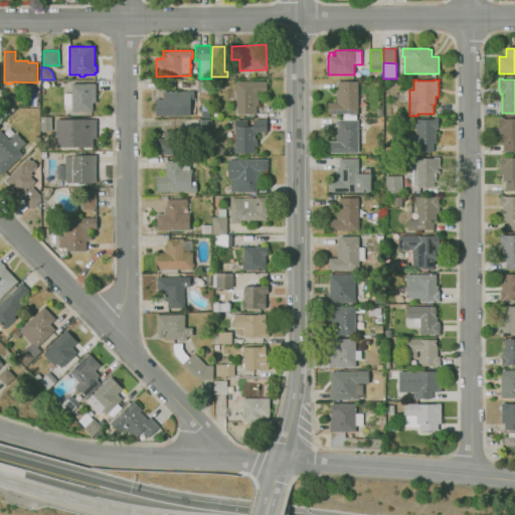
[(198,93),(197,86),(196,81),(198,81),(198,80),(210,80),(210,92),(198,93)]
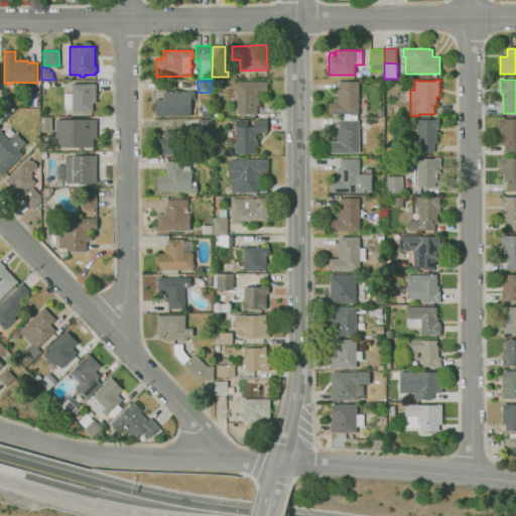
[(257,114),(238,115),(237,82),(267,82),(268,93),(259,93),(259,106),(257,106),(257,114)]
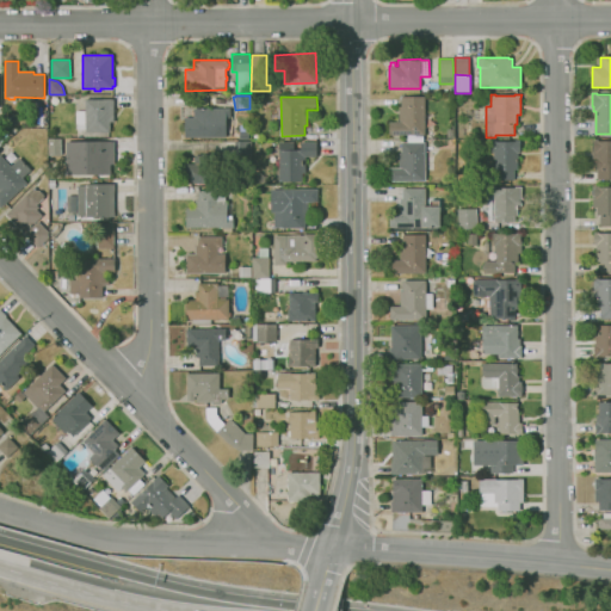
[(425,135),(388,135),(388,122),(399,122),(399,107),(401,107),(401,97),(425,97),(425,135)]
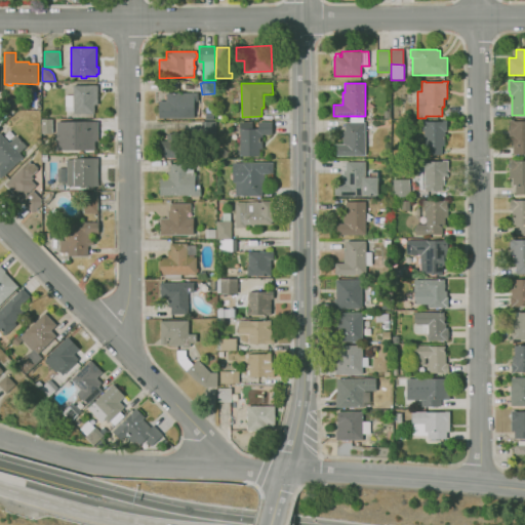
[(94,114),(74,114),(74,111),(66,111),(66,94),(74,94),(74,85),(98,85),(98,105),(94,105),(94,114)]
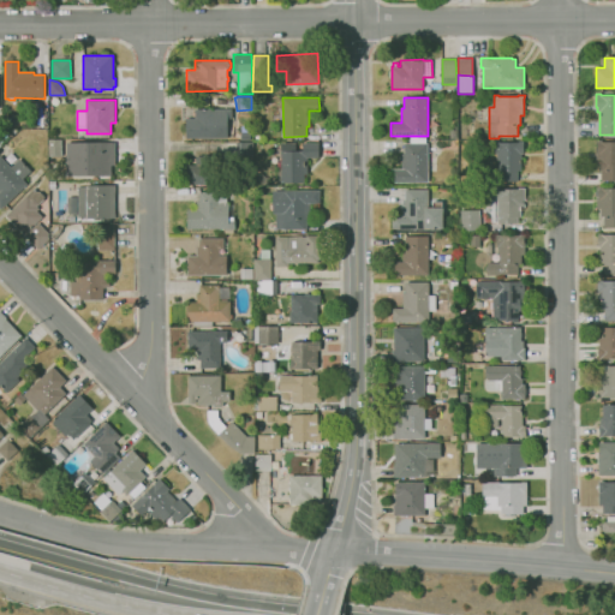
[(227,138),(186,138),(186,118),(195,118),(195,109),(204,109),(232,108),(232,119),(226,119),(227,138)]
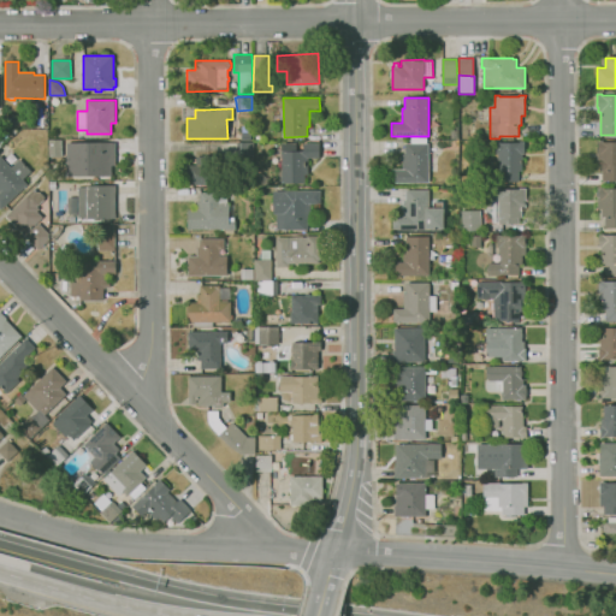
[(430,183),(392,183),(392,170),(403,170),(403,154),(406,154),(406,143),(412,143),(412,136),(427,136),(427,143),(428,143),(430,183)]
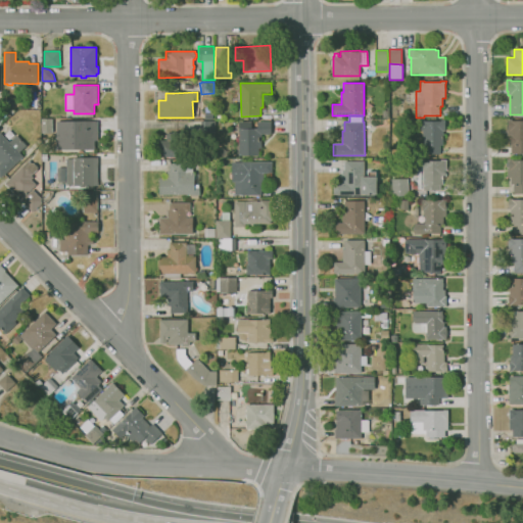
[(522,153),(511,153),(511,136),(507,136),(507,129),(508,129),(508,120),(512,120),(512,121),(522,121),(522,153)]
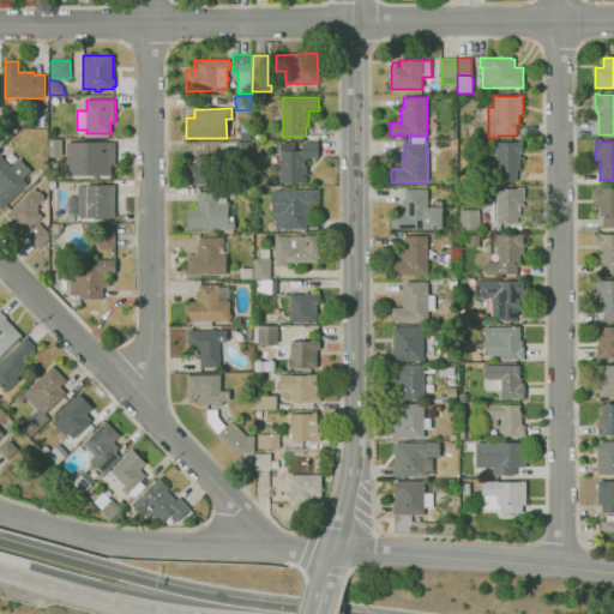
[(66,175),(67,142),(114,142),(114,166),(110,166),(110,175),(66,175)]
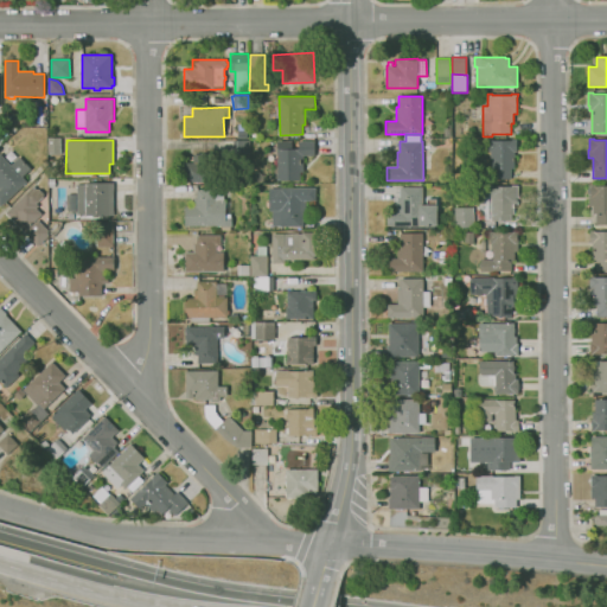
[(232,153),(247,153),(247,140),(231,140),(232,153)]
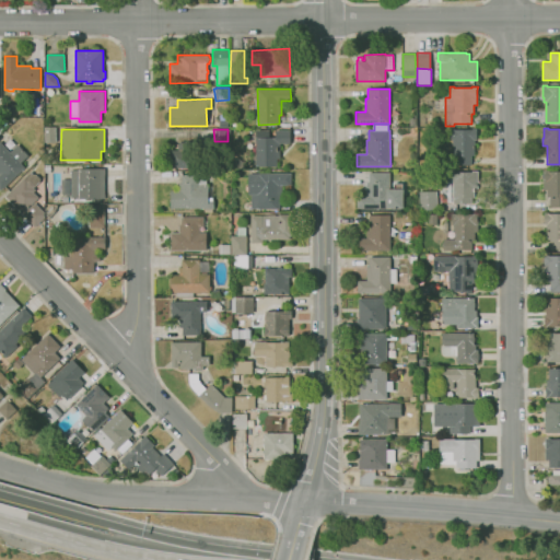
[(471,165),(452,165),(452,155),(454,155),(454,148),(453,148),(453,140),(451,140),(451,129),(473,130),(473,129),(477,129),(477,140),(475,140),(474,156),(471,156),(471,165)]
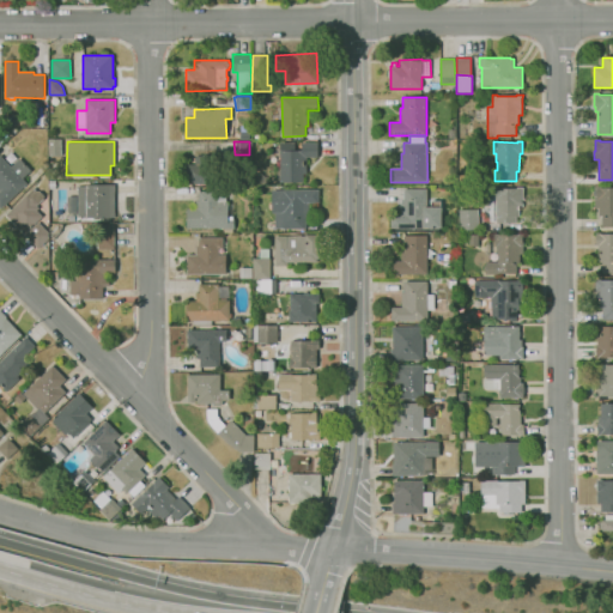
[(303,182),(280,182),(280,151),(279,151),(279,143),(295,143),(295,150),(302,150),(302,143),(317,143),(317,158),(307,158),(307,174),(303,174),(303,182)]
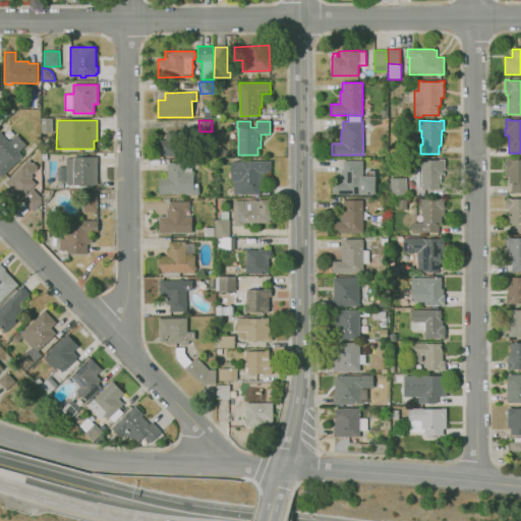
[(0,177),(0,131),(9,141),(15,134),(25,145),(18,152),(21,156),(0,177)]
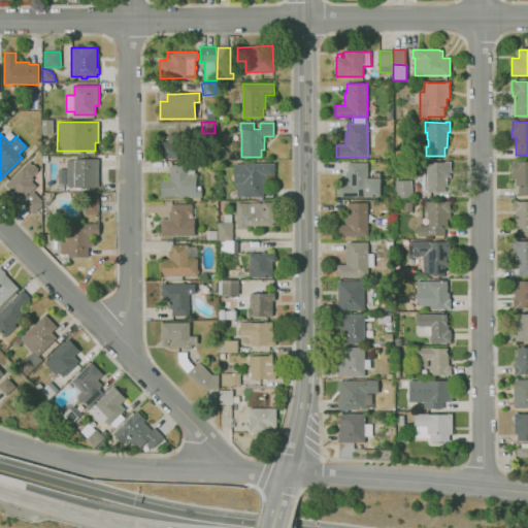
[(191,159),(162,158),(162,141),(168,141),(168,133),(192,134),(191,159)]
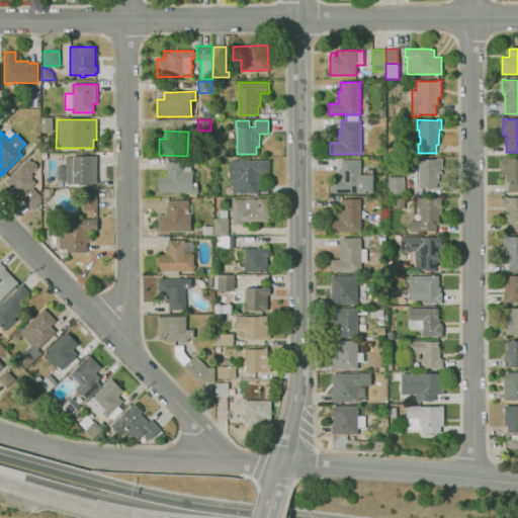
[(214,156),(213,146),(221,146),(221,150),(227,149),(227,156),(214,156)]
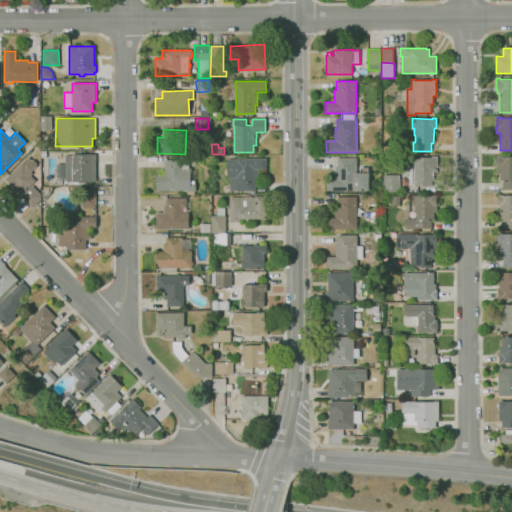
[(96,183),(72,182),(72,181),(65,181),(65,155),(72,155),(72,153),(96,154),(96,183)]
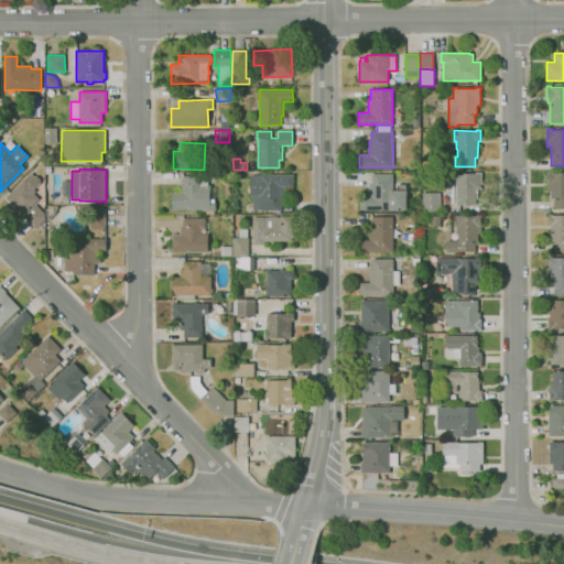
[(475,205),(456,205),(456,204),(451,204),(451,183),(449,183),(449,172),(458,172),(458,173),(476,173),(476,172),(481,172),(481,191),(478,191),(478,199),(475,199),(475,205)]
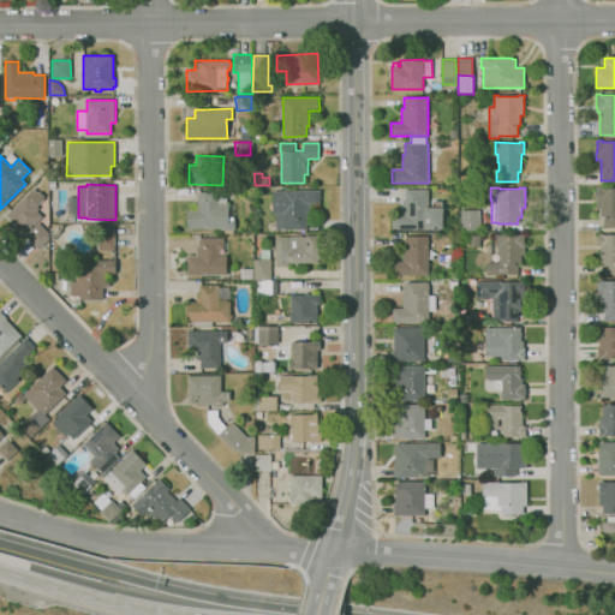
[(614,227),(604,227),(604,216),(601,218),(601,208),(597,209),(596,187),(603,187),(603,189),(614,187),(614,227)]
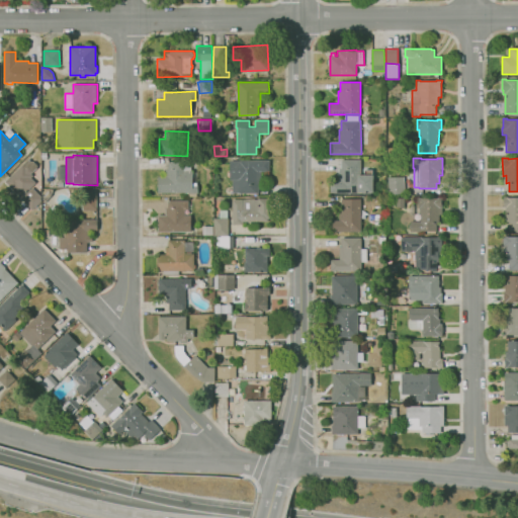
[(36,168),(31,174),(32,175),(30,177),(35,183),(20,197),(4,181),(28,159),(30,161),(31,160),(37,165),(36,168)]
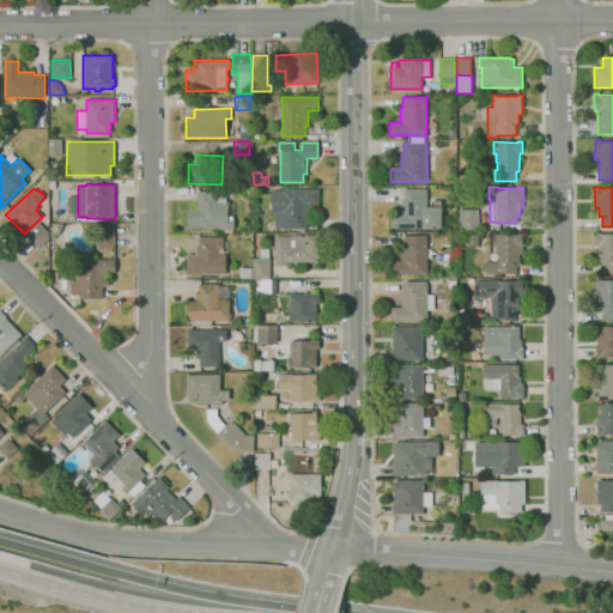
[(307,229),(283,229),(283,228),(274,228),(274,213),(272,213),(272,189),(319,189),(319,204),(309,204),(309,218),(307,218),(307,229)]
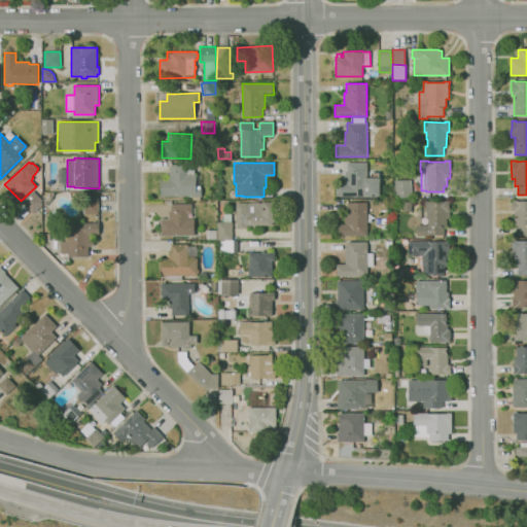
[(379,196),(337,196),(337,185),(345,185),(345,172),(347,172),(347,168),(347,163),(366,163),(366,178),(371,178),(371,173),(379,173),(379,178),(380,178),(379,196)]
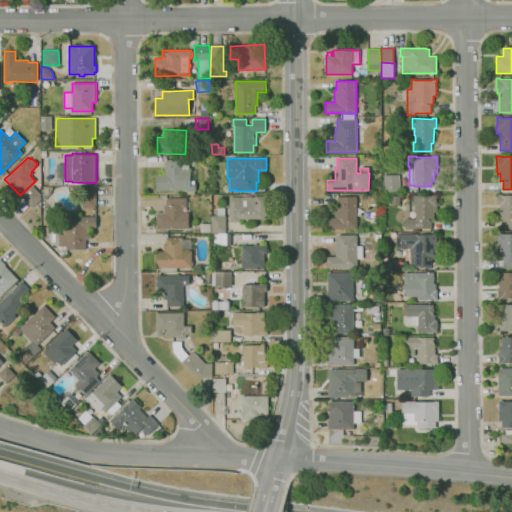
[(194,194),(187,194),(187,191),(186,191),(186,190),(156,191),(156,174),(163,174),(163,167),(166,167),(166,159),(181,159),(181,166),(189,166),(189,169),(190,169),(190,170),(195,170),(195,183),(196,183),(196,191),(194,191),(194,194)]
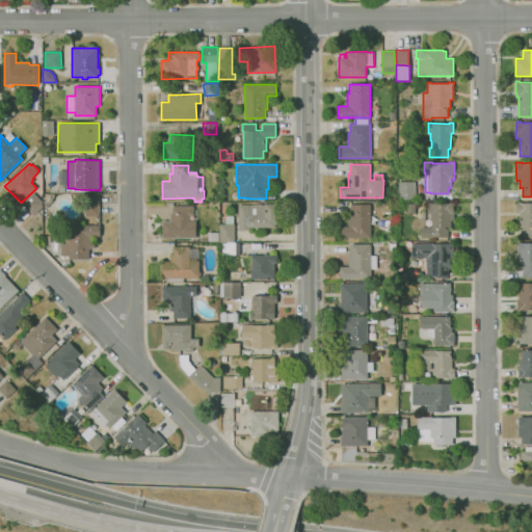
[(399,200),(399,182),(415,182),(416,200),(399,200)]
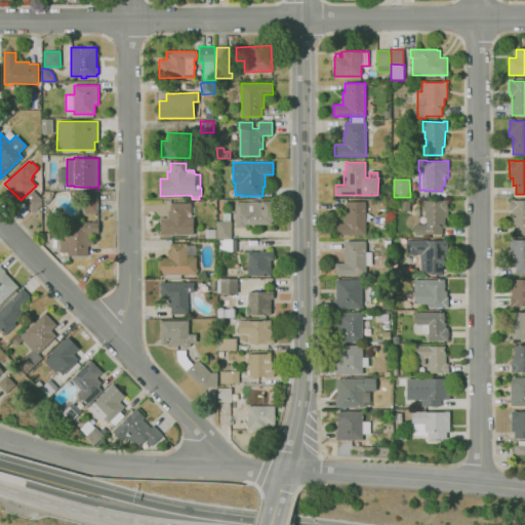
[(42,205),(34,212),(33,211),(32,212),(25,205),(26,204),(22,200),(32,190),(42,199),(42,205)]
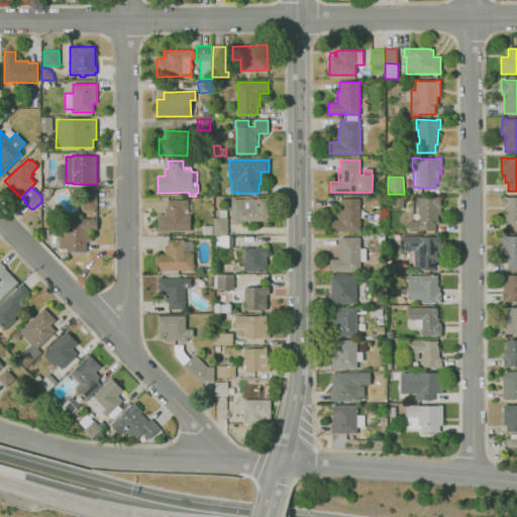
[(44,203),(42,201),(41,193),(44,189),(50,188),(53,190),(52,192),(50,196),(44,203)]
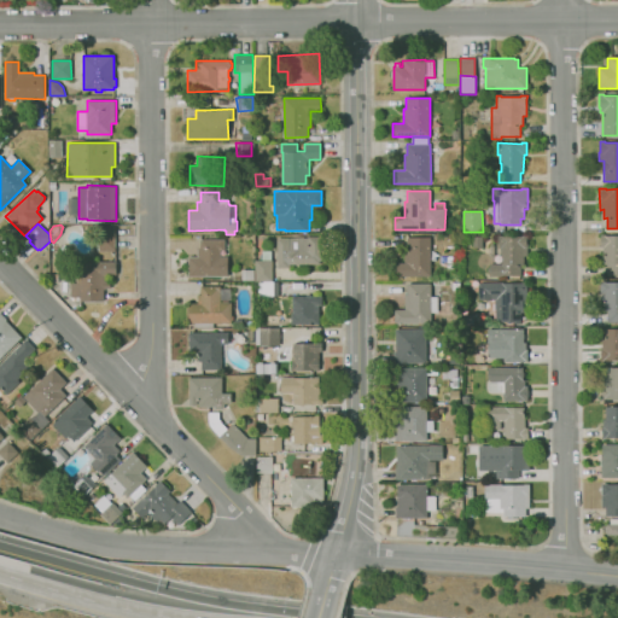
[(116,251),(97,251),(97,226),(116,226),(116,251)]
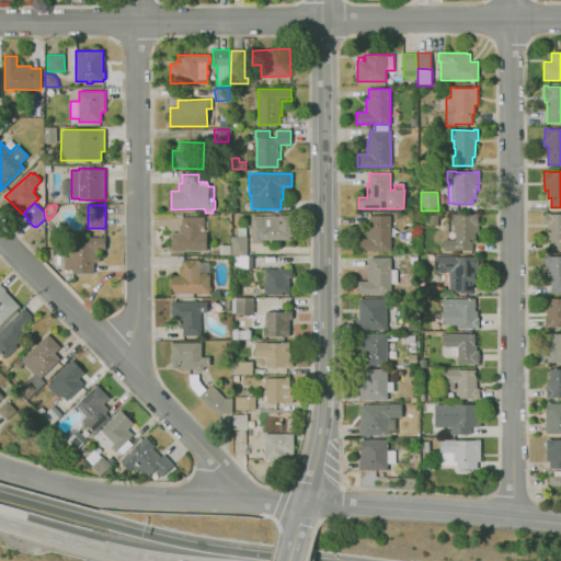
[(560,250),(551,250),(551,240),(548,240),(548,225),(545,225),(545,213),(550,213),(550,215),(560,214),(560,250)]
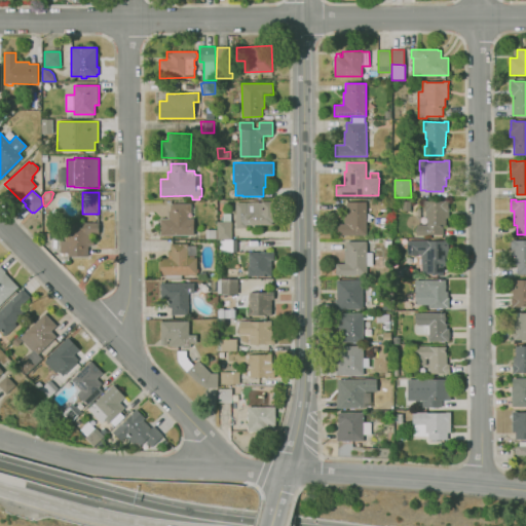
[(443,234),(426,234),(426,235),(416,235),(416,224),(426,224),(426,211),(423,211),(423,200),(444,201),(444,200),(449,200),(449,204),(448,204),(448,208),(449,208),(449,218),(446,218),(446,227),(443,227),(443,234)]
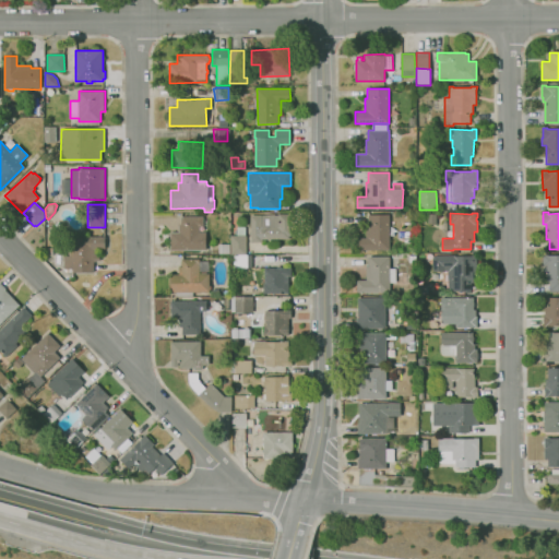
[(262,242),(251,242),(250,215),(274,214),(274,215),(278,215),(278,214),(290,214),(290,236),(289,236),(289,239),(262,239),(262,242)]
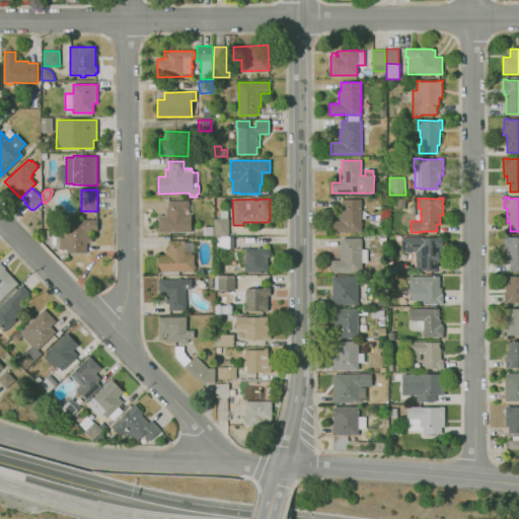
[(329,232),(329,221),(340,221),(340,208),(342,208),(342,200),(361,200),(362,231),(329,232)]
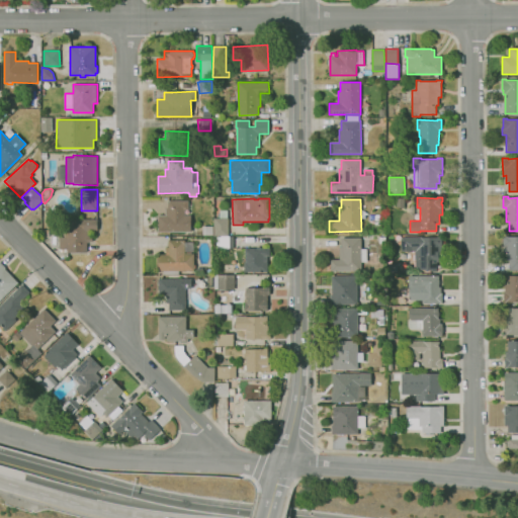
[(158,233),(158,216),(165,214),(165,208),(168,208),(168,201),(188,200),(188,209),(184,209),(184,216),(190,216),(191,232),(158,233)]
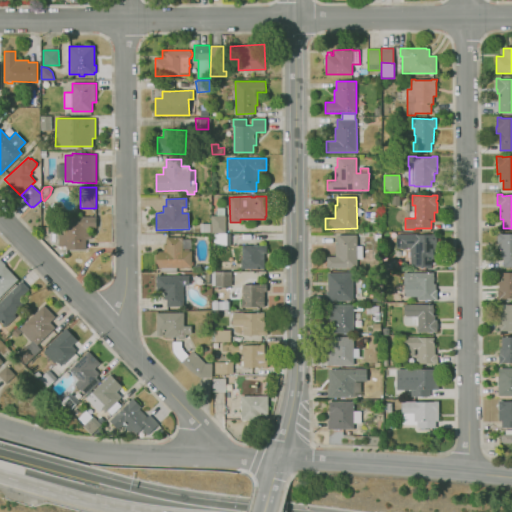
[(212,233),(211,216),(217,216),(217,208),(224,208),(225,215),(226,232),(212,233)]
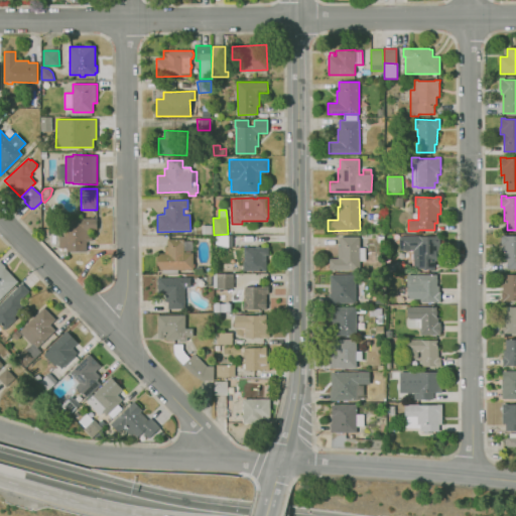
[(86,251),(65,250),(65,248),(57,248),(57,236),(66,236),(66,233),(63,233),(63,232),(56,231),(56,218),(97,219),(97,229),(89,229),(89,235),(92,235),(91,240),(88,240),(88,243),(86,243),(86,251)]
